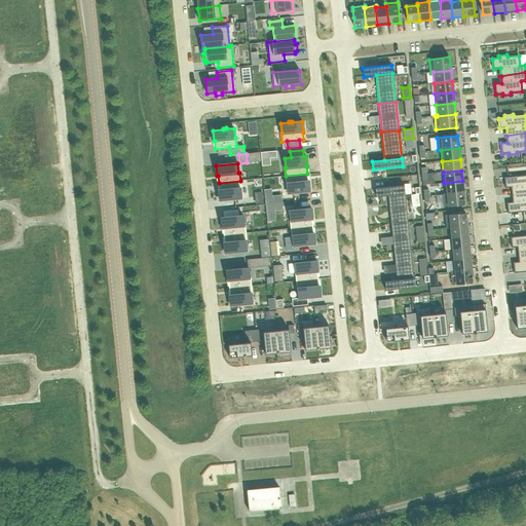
[(307,174),(286,176),(287,184),(288,194),(309,191),(308,181),(307,174)]
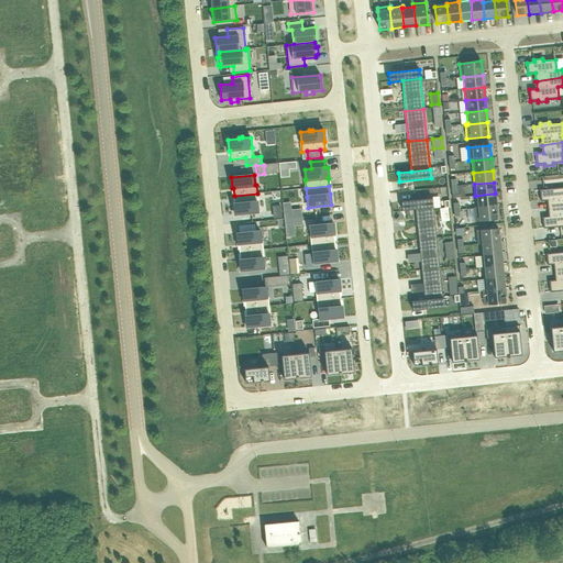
[(562,187),(540,190),(541,201),(549,200),(549,208),(548,208),(548,209),(562,207),(562,187)]
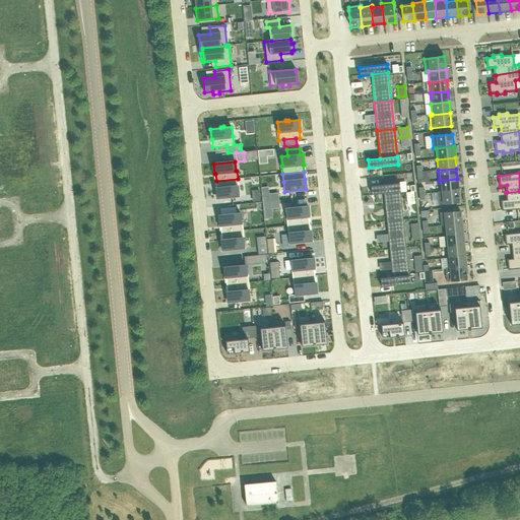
[(217,188),(216,188),(217,198),(239,196),(238,187),(238,179),(216,181),(217,188)]
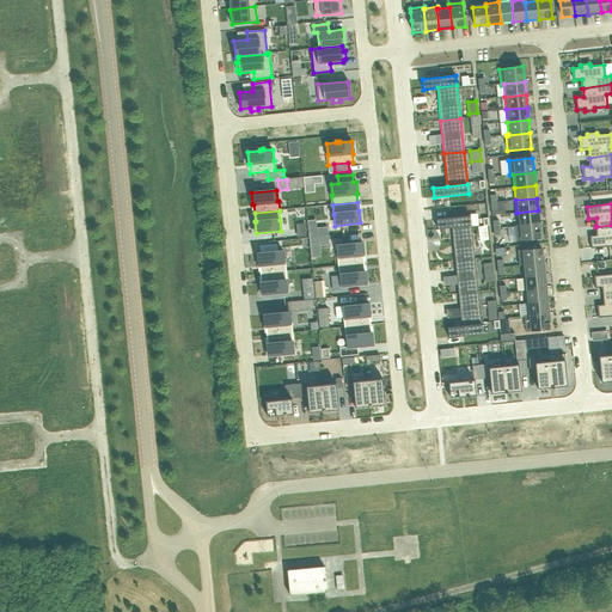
[(538,210),(516,213),(518,225),(518,226),(539,224),(538,210)]
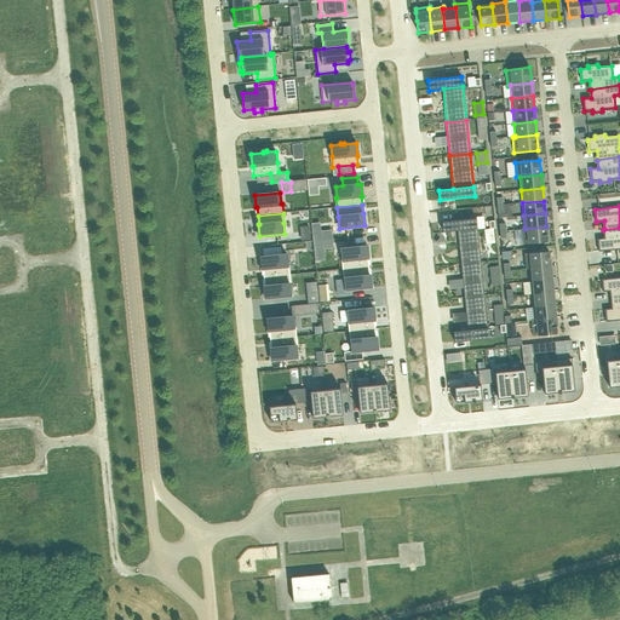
[(476,218),(442,222),(443,233),(458,231),(458,230),(477,229),(476,218)]
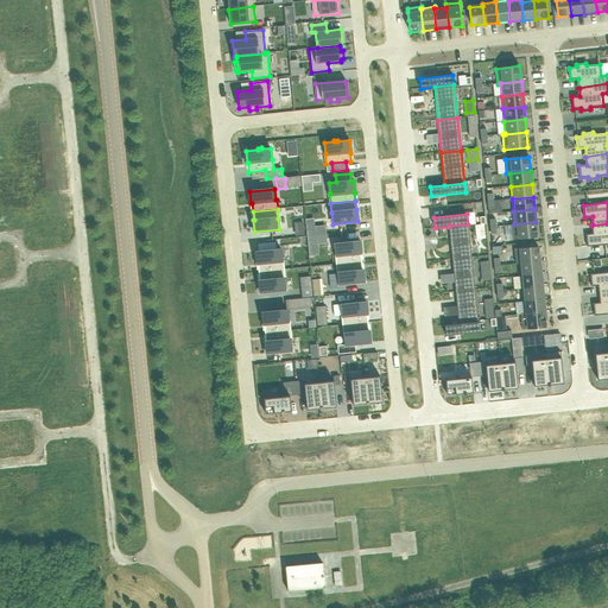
[(303,222),(295,223),(296,235),(304,234),(303,222)]
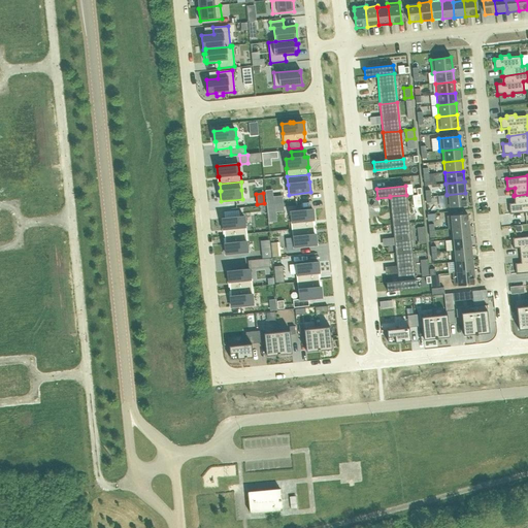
[(447,194),(444,195),(446,208),(466,206),(465,193),(447,195),(447,194)]
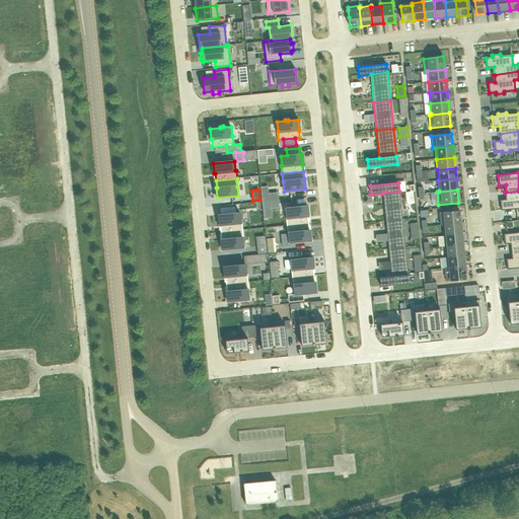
[(507,200),(500,200),(501,210),(501,211),(518,208),(518,191),(505,193),(506,193),(507,200)]
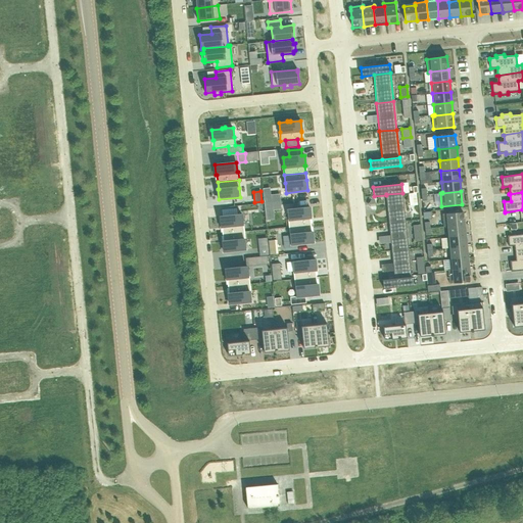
[(402,193),(386,194),(386,195),(389,223),(406,221),(402,193)]
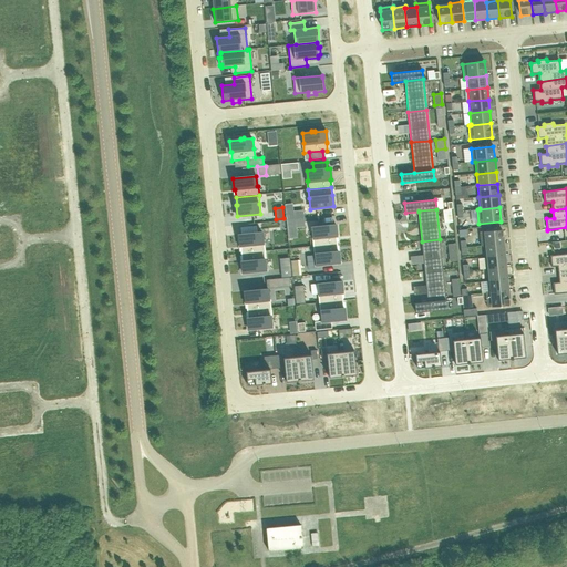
[(300,210),(286,212),(287,220),(301,219),(300,210)]
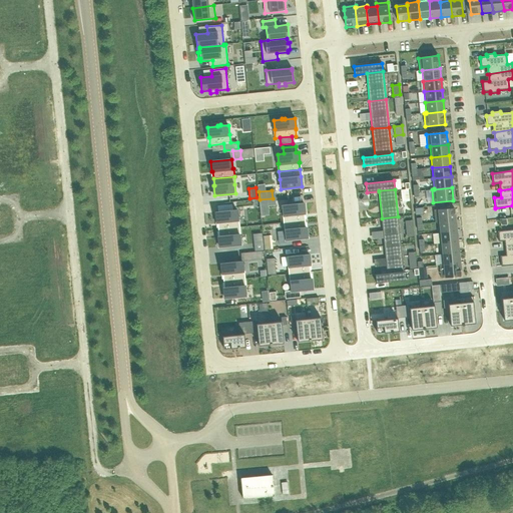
[(273,198),(260,199),(261,215),(269,215),(268,206),(273,205),(273,198)]
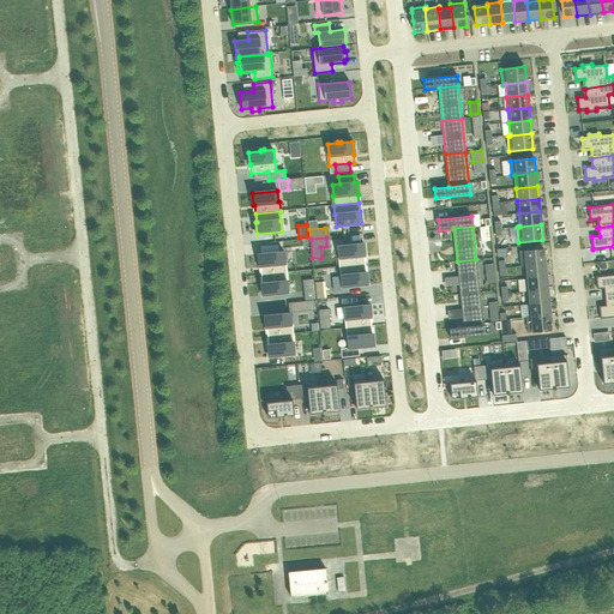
[(363,244),(338,246),(339,257),(338,257),(339,266),(365,264),(363,257),(365,256),(363,244)]
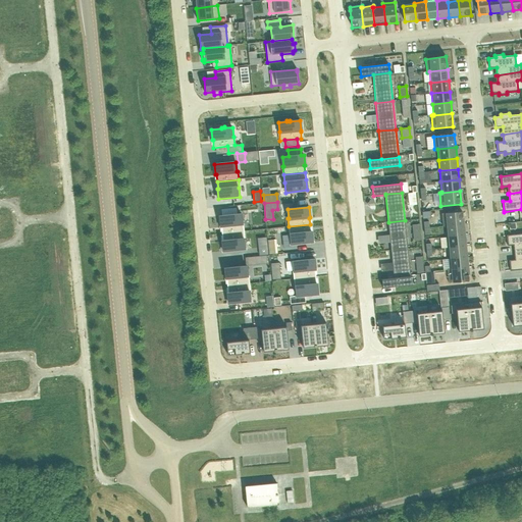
[(231,215),(220,216),(221,226),(222,233),(244,231),(243,223),(242,223),(242,214),(238,214),(237,208),(230,208),(231,215)]
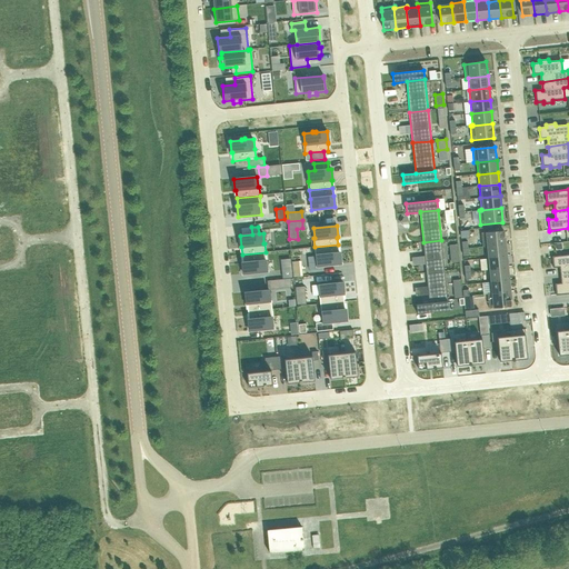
[(503,231),(481,233),(482,247),(486,247),(505,245),(503,231)]
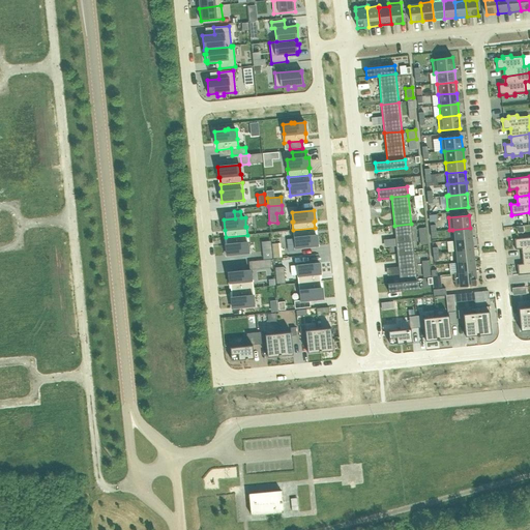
[(411,224),(394,226),(396,254),(414,253),(411,224)]
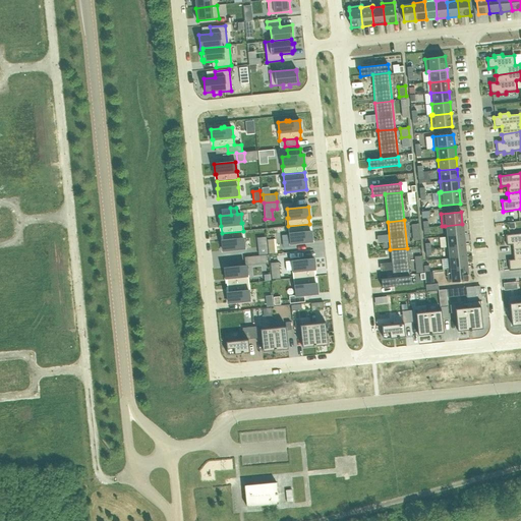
[(309,224),(288,226),(289,234),(290,234),(291,244),(312,242),(311,231),(310,231),(309,224)]
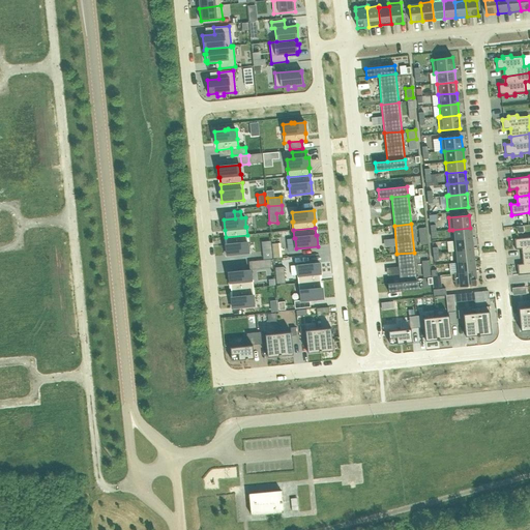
[(470,228),(452,230),(453,241),(471,239),(470,228)]
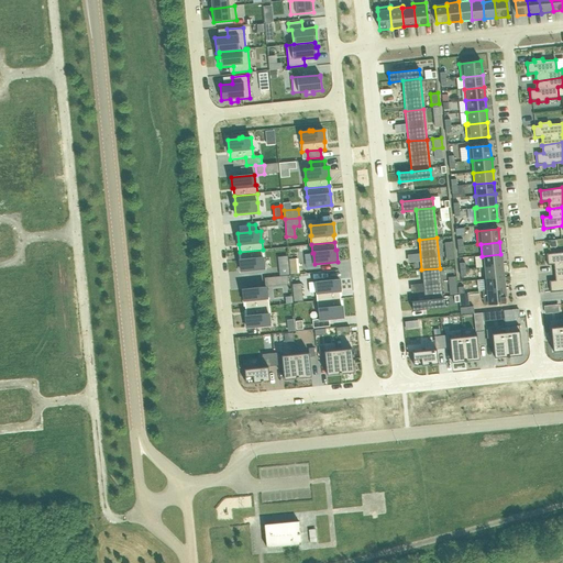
[(241,260),(240,260),(241,272),(264,268),(263,258),(264,258),(263,250),(240,252),(241,260)]
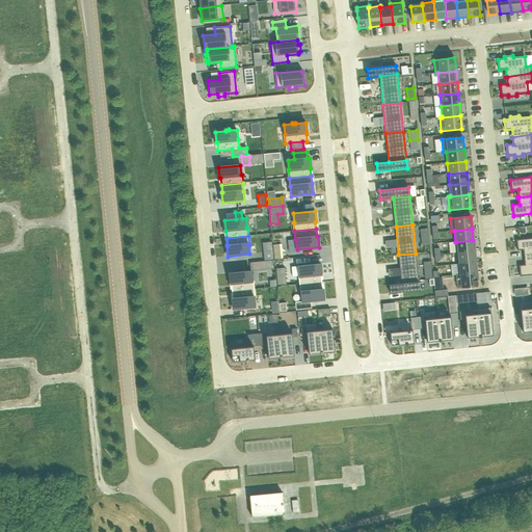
[(531,238),(516,240),(516,241),(517,250),(525,249),(525,257),(524,257),(524,258),(531,256),(531,238)]
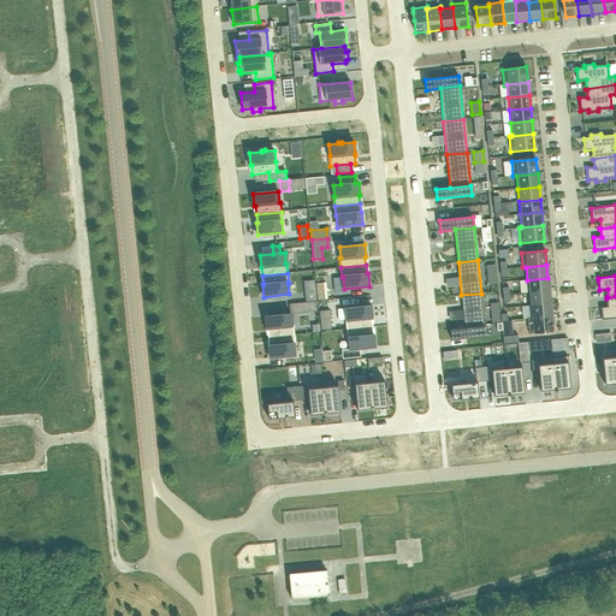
[(342,277),(333,278),(335,292),(344,291),(344,289),(343,277),(342,277)]
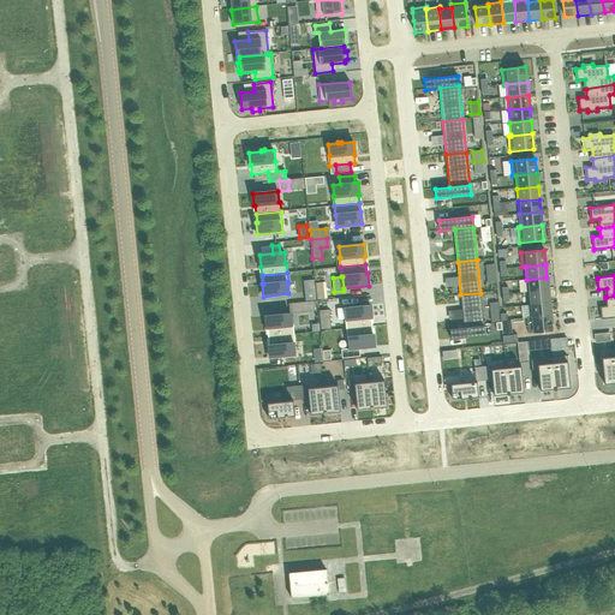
[(547,278),(526,280),(527,292),(549,290),(547,278)]
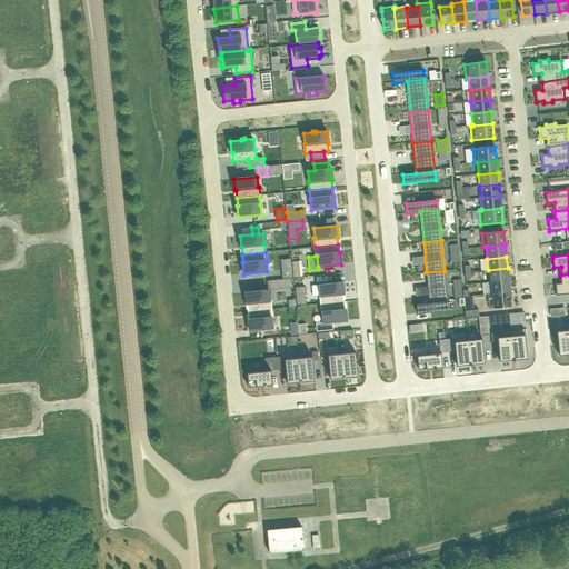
[(291,268),(282,269),(283,278),(292,277),(291,268)]
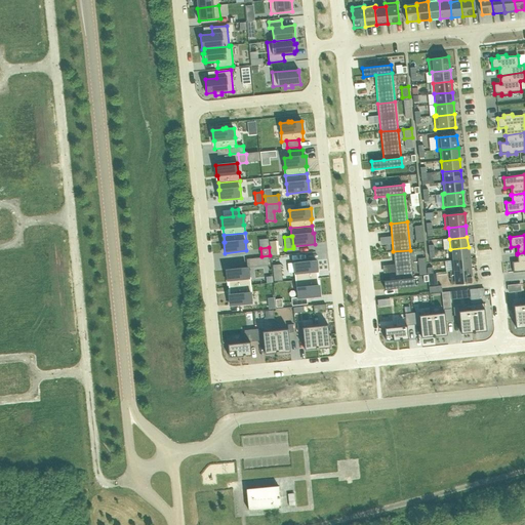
[(469,247),(450,249),(451,260),(470,258),(469,247)]
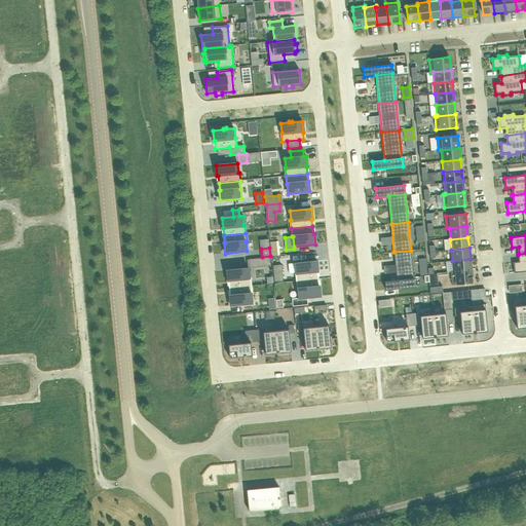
[(411,251),(393,252),(397,280),(414,278),(411,251)]
